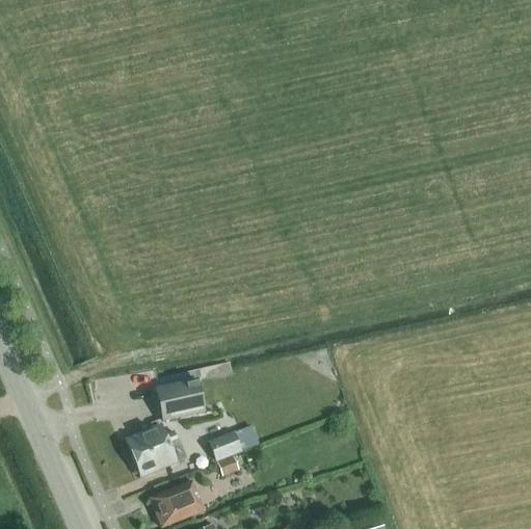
[(163,420),(204,412),(196,378),(156,388),(163,420)]
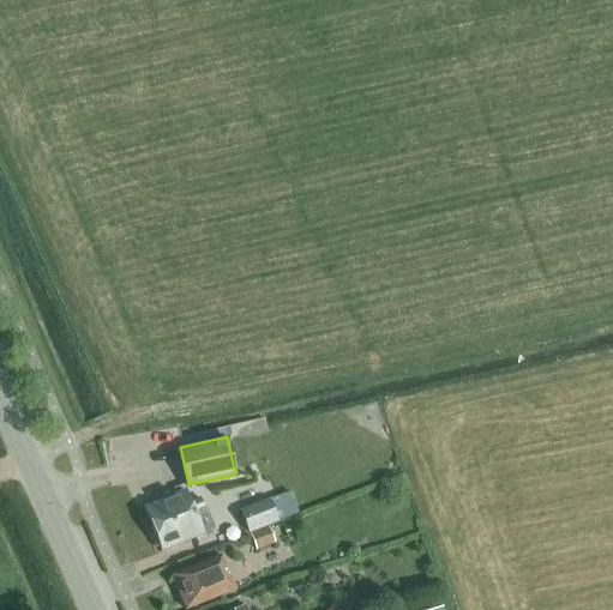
[(194,512),(205,508),(199,494),(190,499),(185,489),(145,506),(163,550),(204,533),(194,512)]
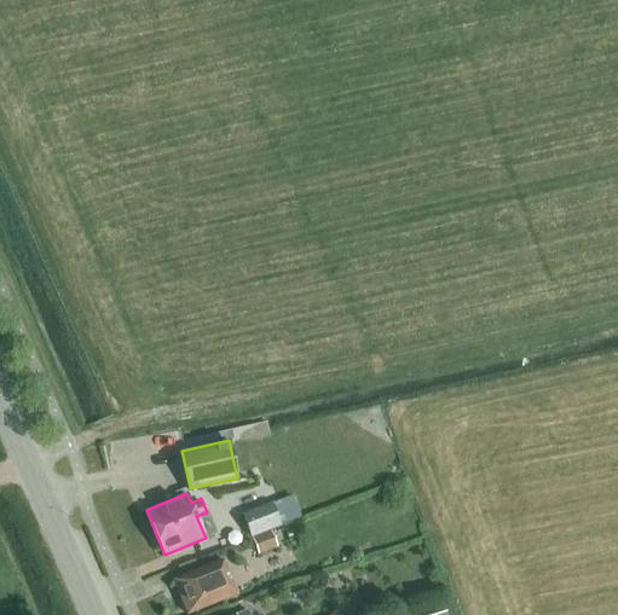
[(252,535),(279,524),(271,503),(243,514),(252,535)]
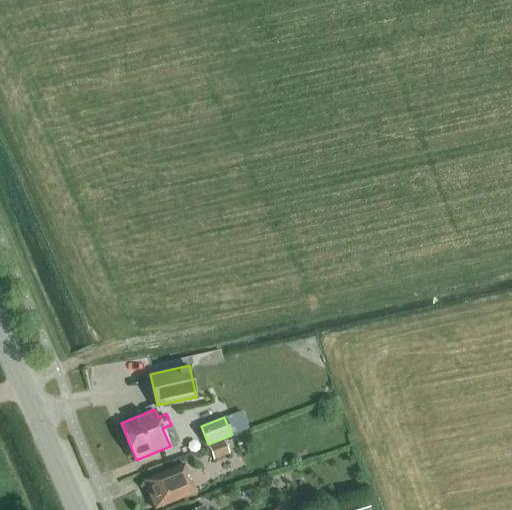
[(229,453),(224,440),(209,445),(214,458),(229,453)]
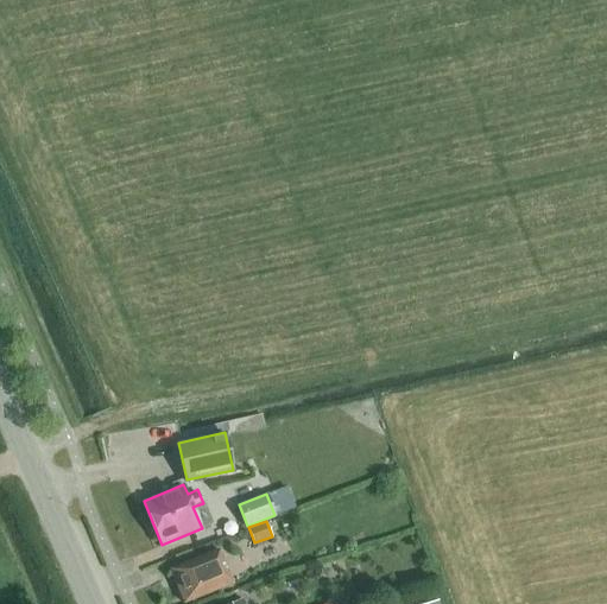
[(219,550),(207,554),(171,568),(184,602),(233,583),(219,550)]
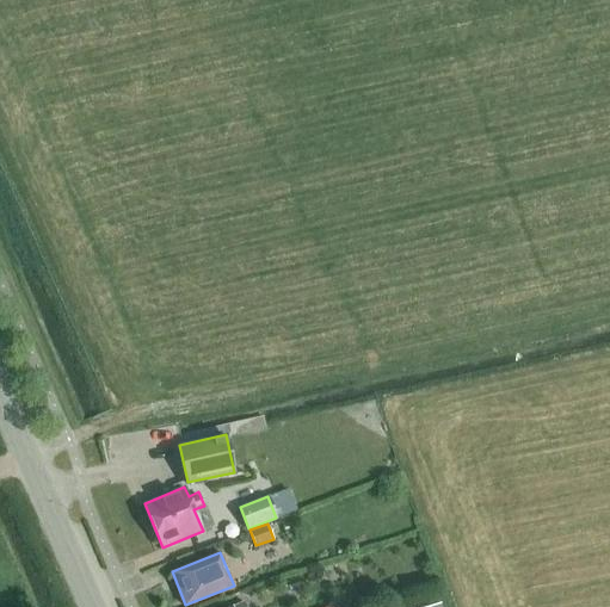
All buildings are outlined.
